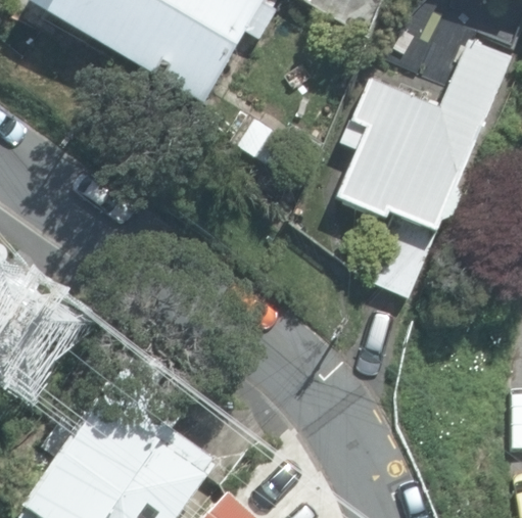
[(30,0),(29,2),(204,102),(246,28),(261,36),(278,7),(267,0),(30,0)]
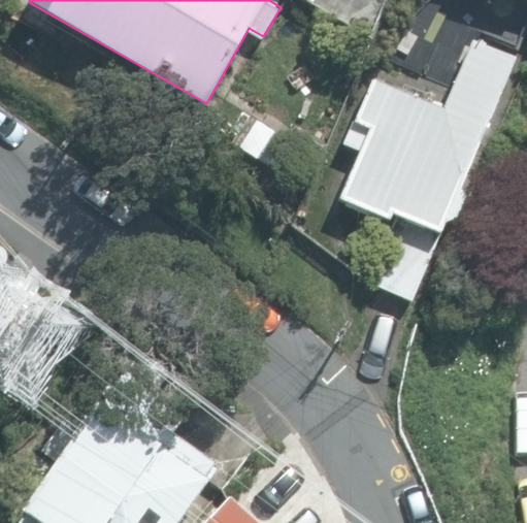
[(476,0),(468,23),(511,39),(523,5),(509,0),(476,0)]
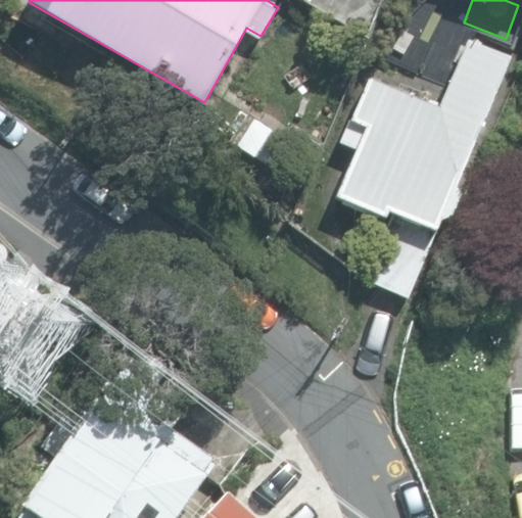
[(366,276),(410,295),(512,56),(467,38),(439,103),(370,74),(340,141),(357,148),(336,195),(386,217),(388,210),(393,213),(366,276)]
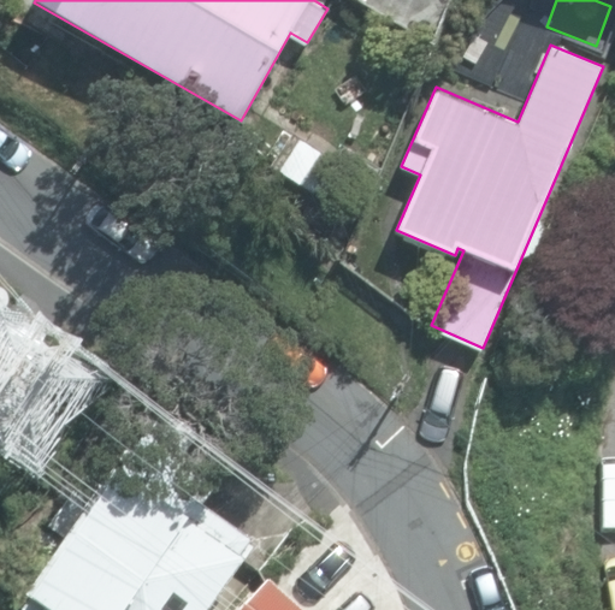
[(272,163),(315,191),(336,160),(294,131),(272,163)]
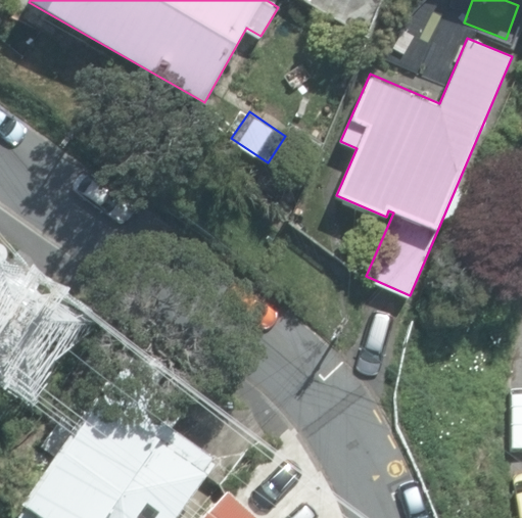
[(0,341),(3,343),(41,282),(3,260),(0,264),(0,341)]
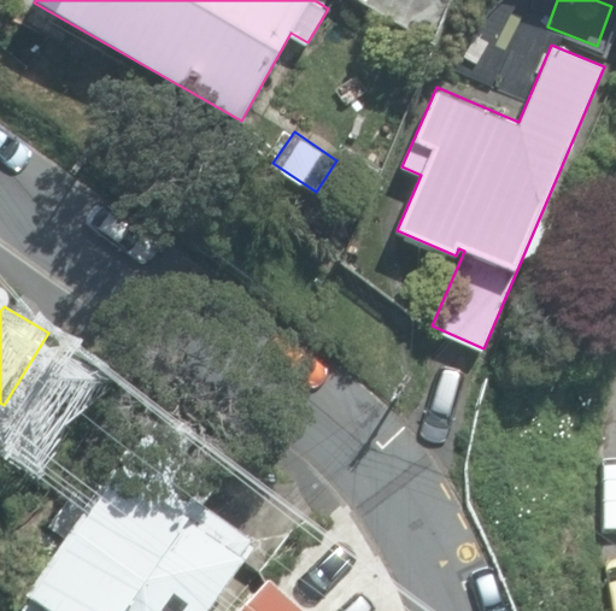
[(46,610),(210,610),(246,559),(242,557),(254,539),(187,492),(195,479),(141,428),(128,457),(121,470),(33,598),(48,607),(46,610)]
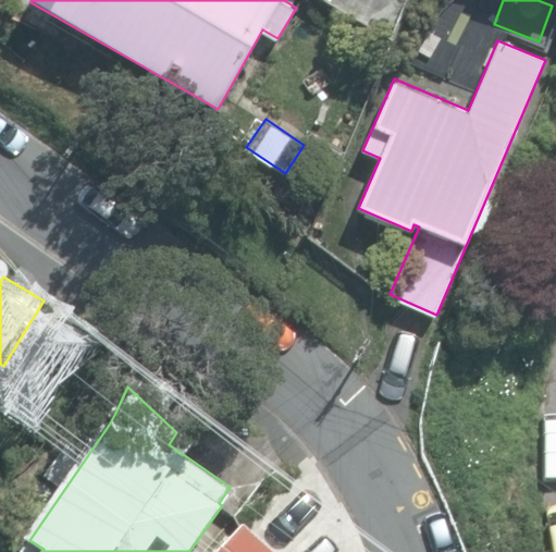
[(270,551),(242,526),(222,547),(220,544),(213,551),(270,551)]
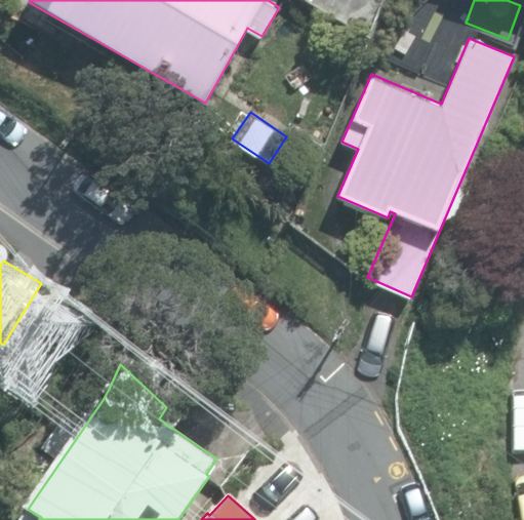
All buildings are outlined.
